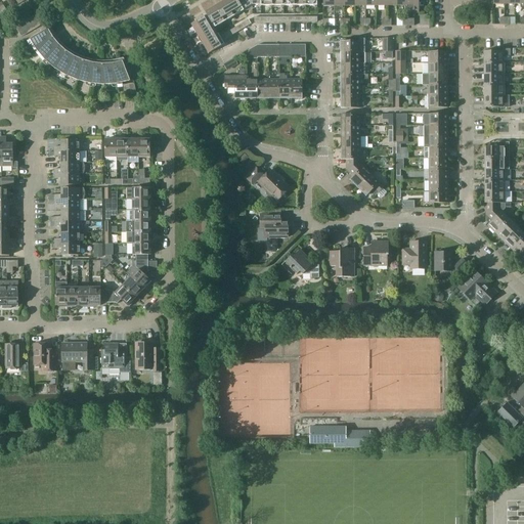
[(209,53),(221,46),(224,44),(222,41),(224,39),(222,35),(220,37),(214,28),(244,10),(244,9),(251,5),(261,5),(261,6),(316,5),(316,0),(224,0),(205,11),(206,12),(194,18),(197,20),(191,24),(209,53)]
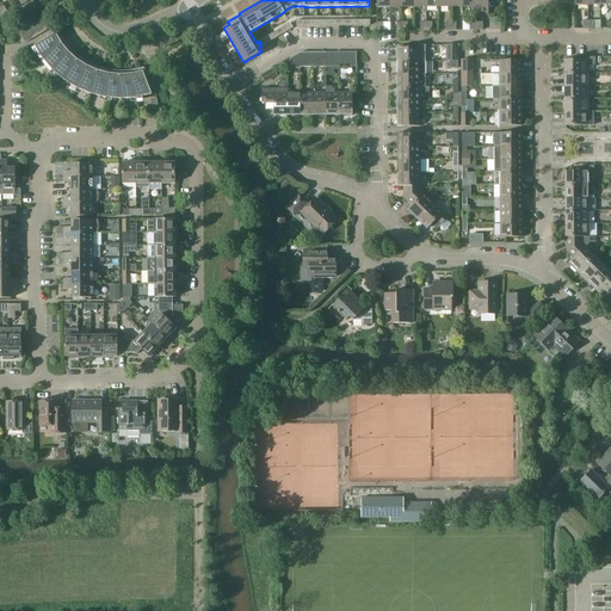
[(474,0),(474,6),(474,14),(488,14),(487,0),(474,0)]
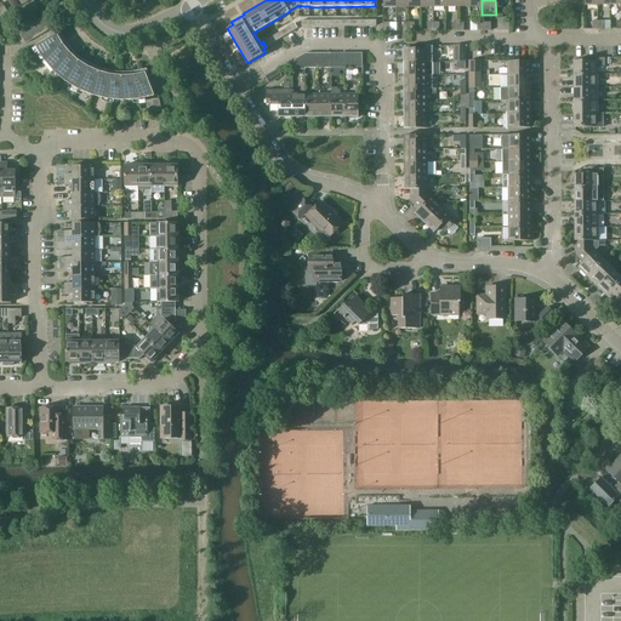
[(60,40),(56,34),(55,30),(52,33),(55,35),(35,46),(44,60),(53,72),(66,81),(79,90),(93,96),(108,100),(124,101),(140,100),(154,96),(146,73),(142,73),(140,74),(135,75),(132,75),(126,75),(124,75),(118,75),(115,75),(110,74),(104,73),(100,72),(95,69),(90,67),(87,66),(85,64),(80,62),(77,58),(74,57),(73,56),(69,52),(66,49),(60,40)]
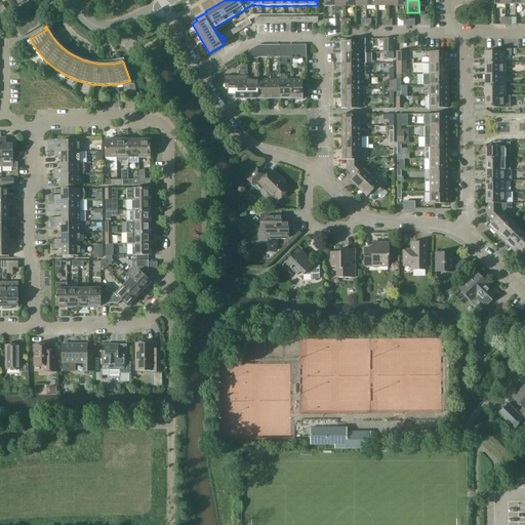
[(341,52),(366,52),(366,38),(360,38),(360,41),(341,41),(341,52)]
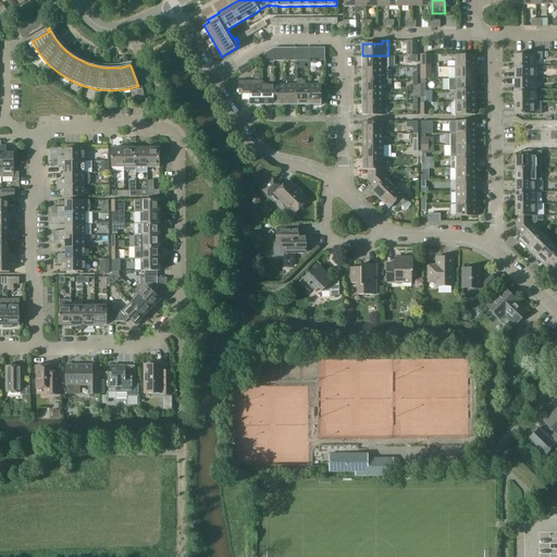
[(407,54),(413,54),(413,56),(418,56),(418,40),(407,40),(407,54)]
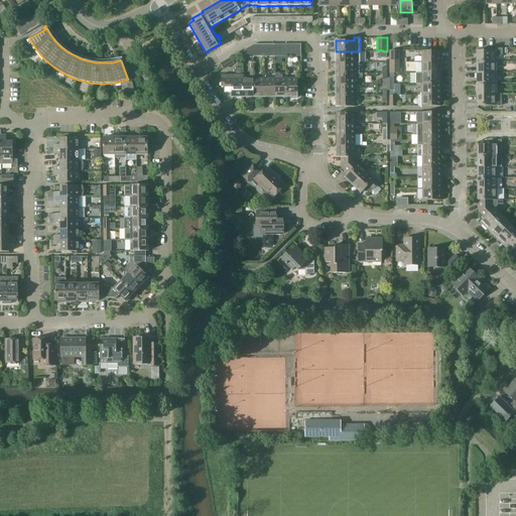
[(241,58),(245,58),(254,58),(254,56),(254,44),(245,49),(245,51),(241,51),(241,58)]
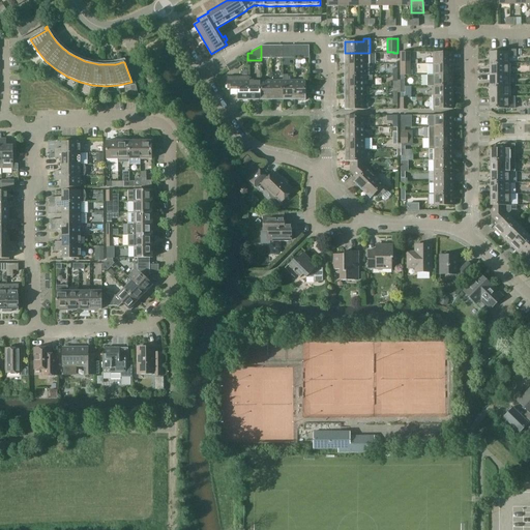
[(273,51),(273,46),(261,46),(261,58),(269,58),(269,51),(273,51)]
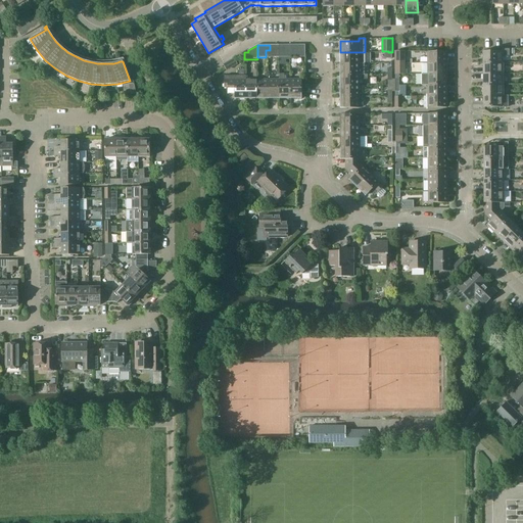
[(292,50),(292,45),(270,45),(270,50),(266,50),(266,57),(288,56),(288,50),(292,50)]
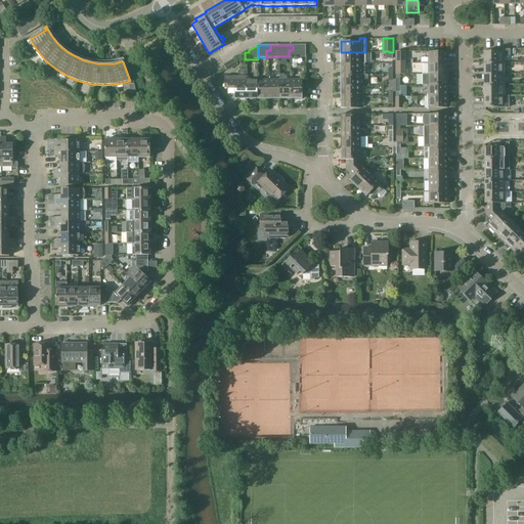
[(289,50),(289,56),(306,56),(306,45),(293,45),(293,50),(289,50)]
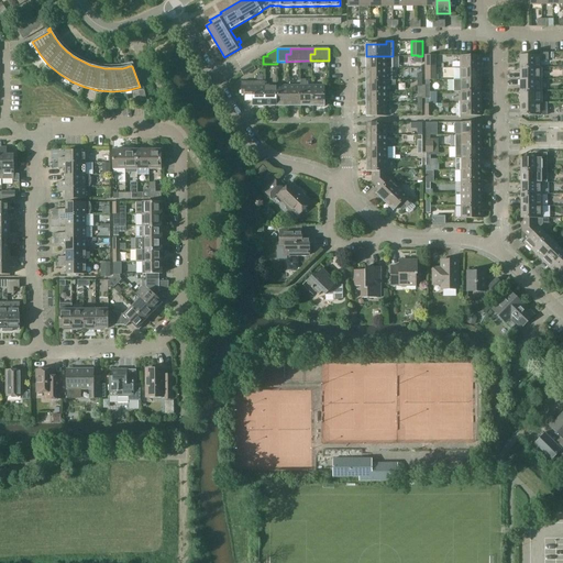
[(540,53),(540,55),(520,55),(520,67),(541,67),(541,59),(548,59),(548,53),(540,53)]
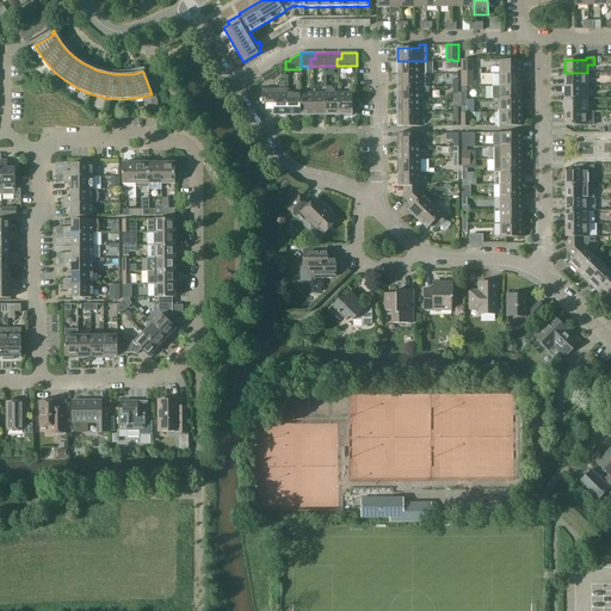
[(474,60),(462,60),(462,73),(474,73),(474,60)]
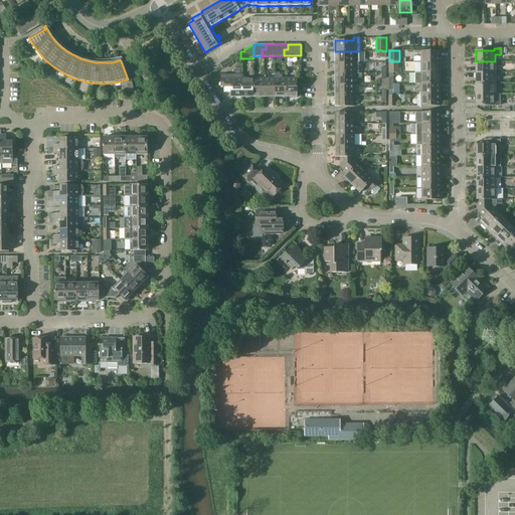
[(421,61),(440,61),(440,50),(421,50),(421,61)]
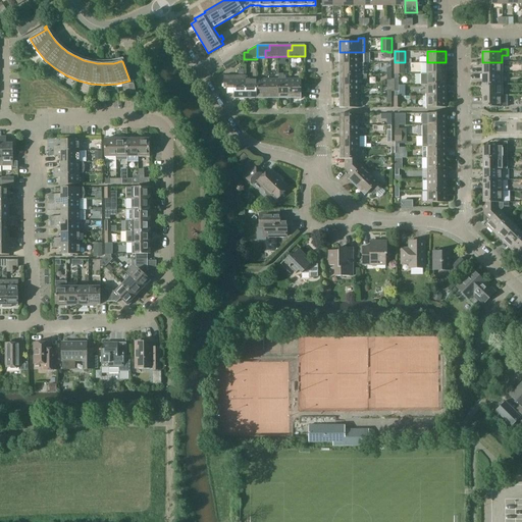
[(364,52),(340,52),(341,63),(359,63),(364,63),(364,52)]
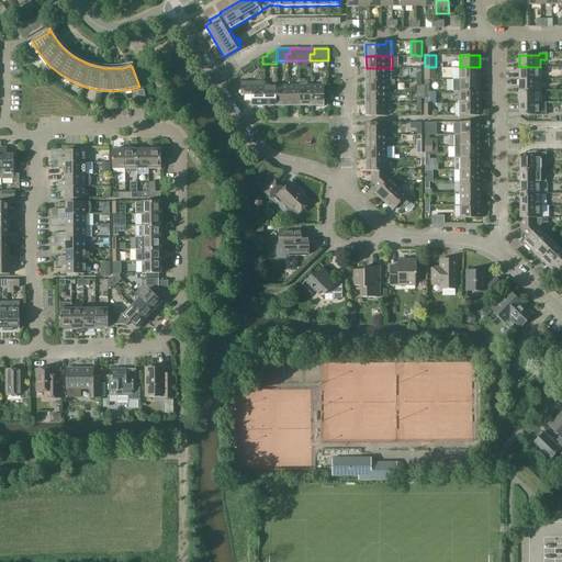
[(436,67),(425,67),(425,79),(436,79),(436,67)]
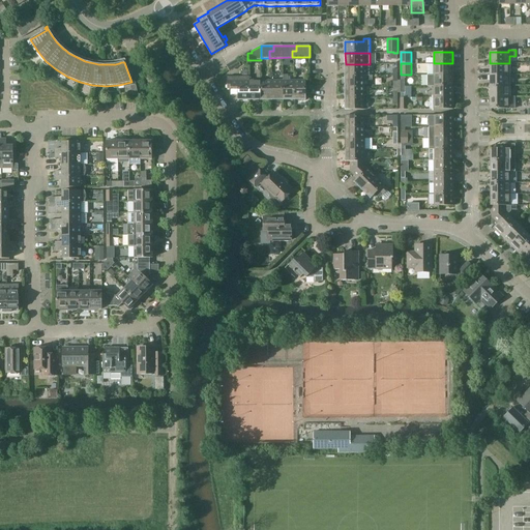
[(428,75),(434,75),(452,75),(452,63),(434,63),(428,63),(428,75)]
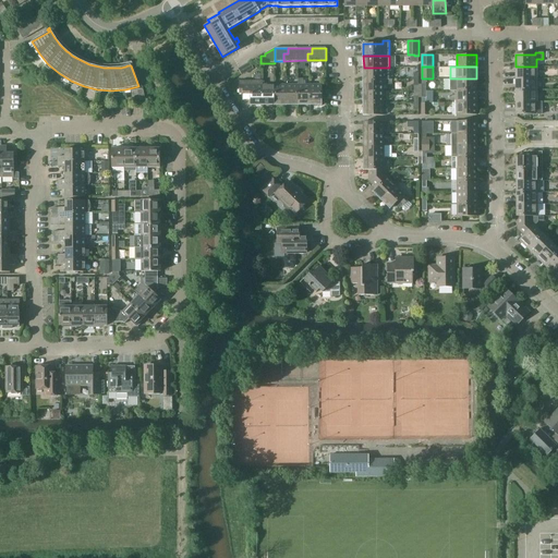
[(516,79),(536,79),(536,67),(516,67),(516,79)]
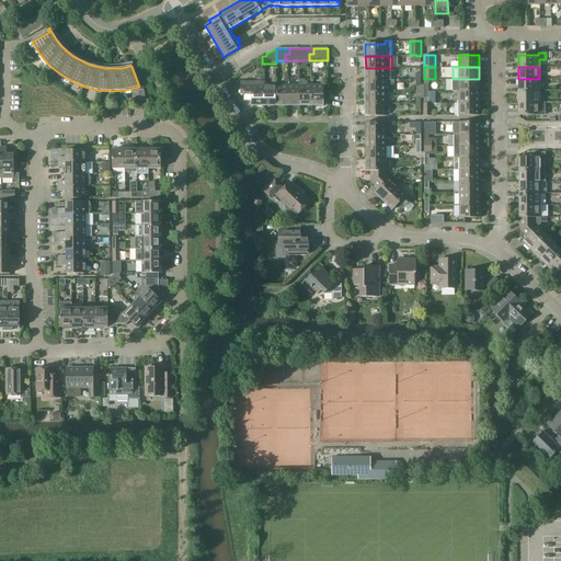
[(366,80),(386,80),(386,68),(366,68),(366,80)]
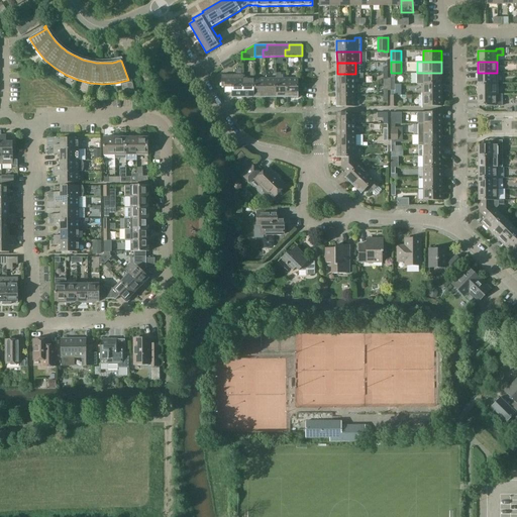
[(277,79),(277,97),(288,97),(287,79),(282,79),(282,73),(277,73),(277,79)]
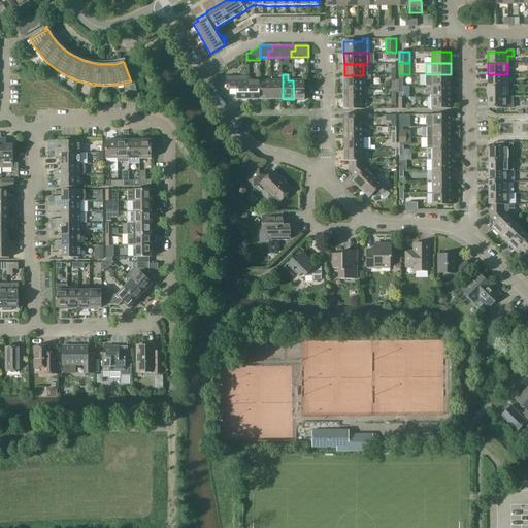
[(426,86),(432,86),(451,86),(451,74),(432,74),(426,74),(426,86)]
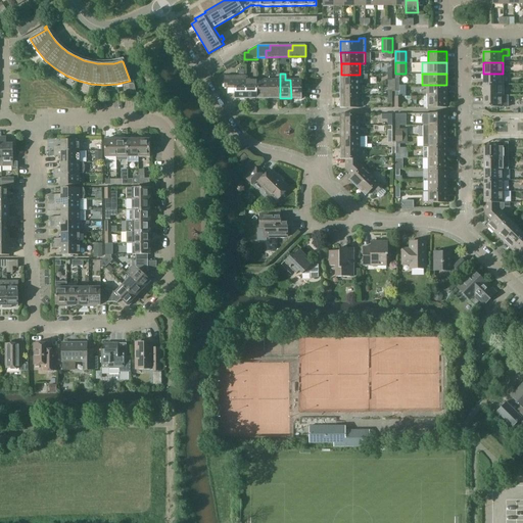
[(483,85),(503,85),(503,74),(483,74),(483,85)]
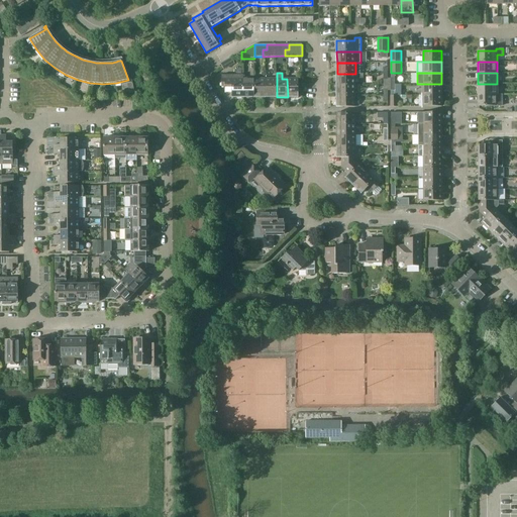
[(364,74),(355,74),(337,74),(337,85),(355,84),(355,79),(364,79),(364,74)]
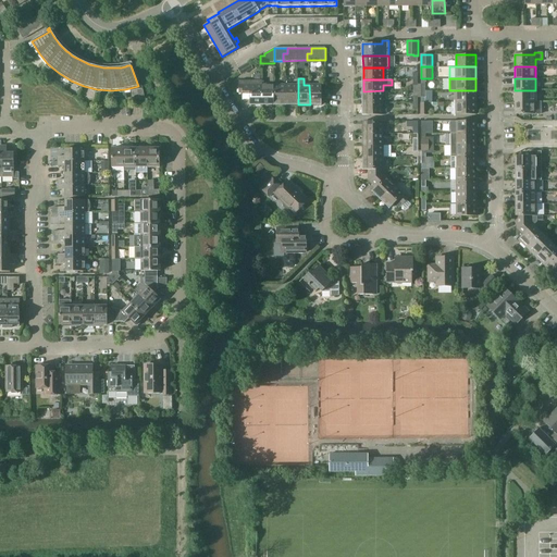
[(262,104),(262,85),(262,81),(238,81),(238,93),(243,93),(243,99),(250,99),(250,104),(262,104)]
